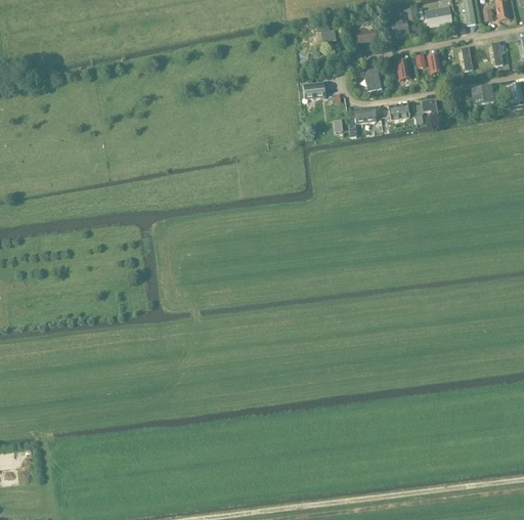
[(467,24),(475,23),(471,0),(463,0),(467,24)]
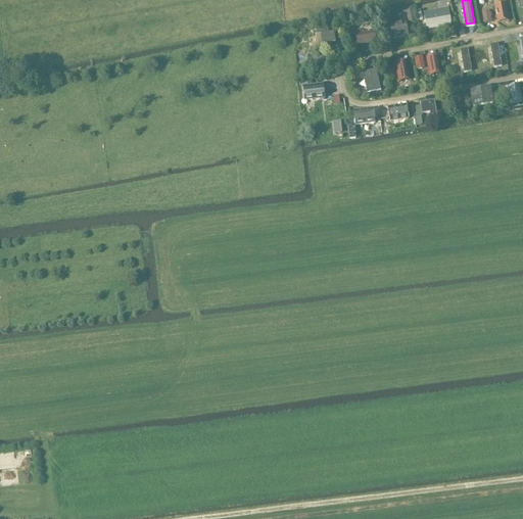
[(497,19),(508,17),(505,0),(494,2),(497,19)]
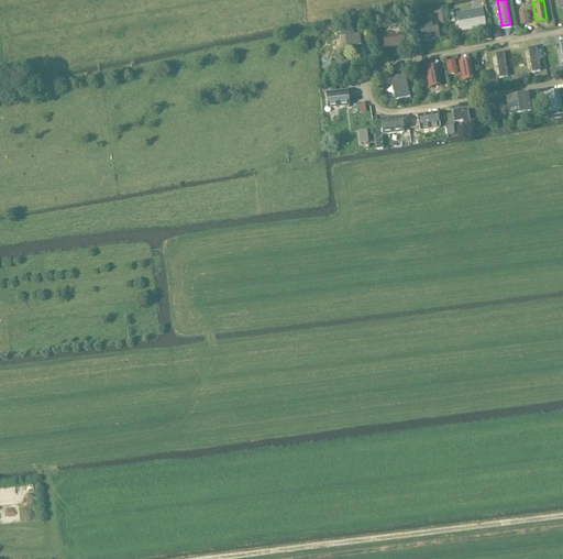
[(483,6),(455,10),(459,29),(486,23),(485,17),(484,11),(483,6)]
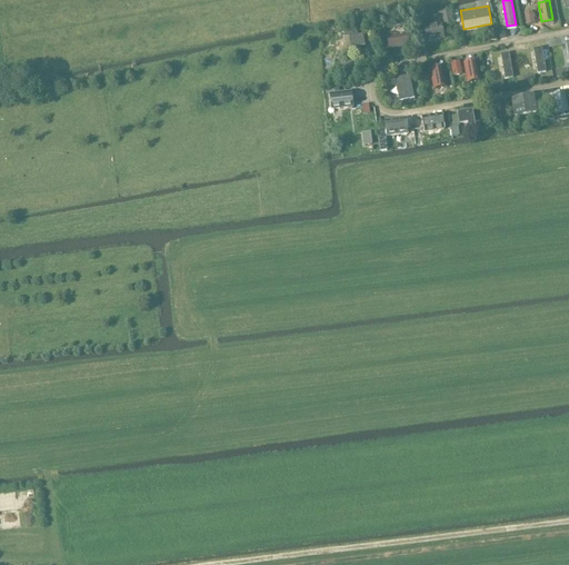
[(445,21),(451,20),(449,8),(442,10),(445,21)]
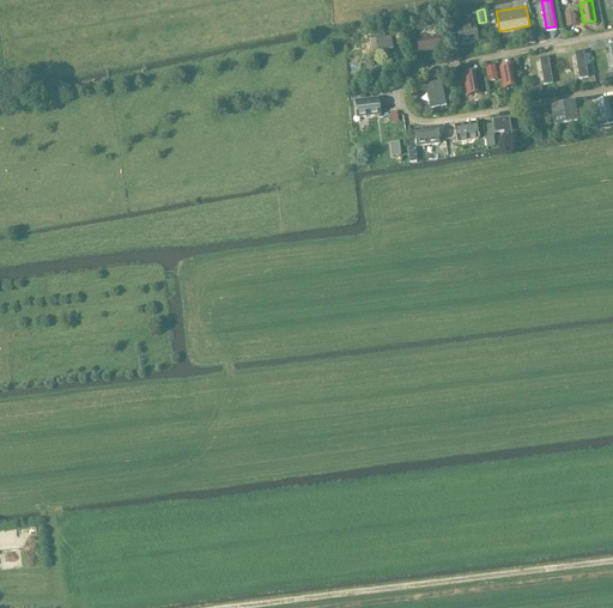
[(460,42),(477,38),(473,25),(457,29),(460,42)]
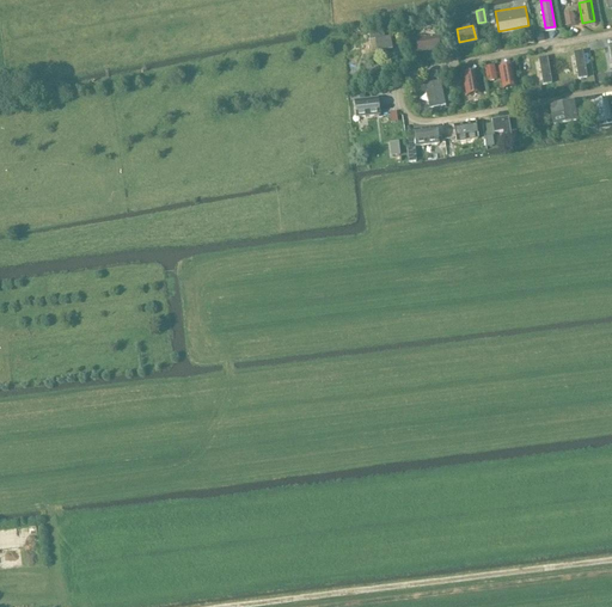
[(384,29),(368,31),(372,50),(392,46),(390,34),(385,35),(384,29)]
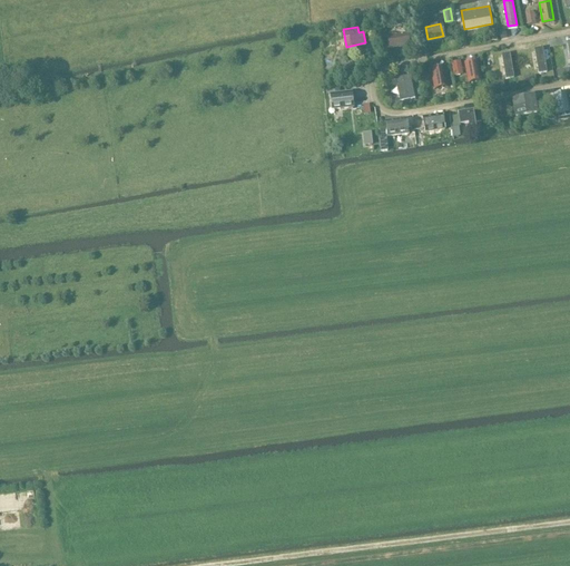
[(390,46),(410,42),(408,31),(387,35),(390,46)]
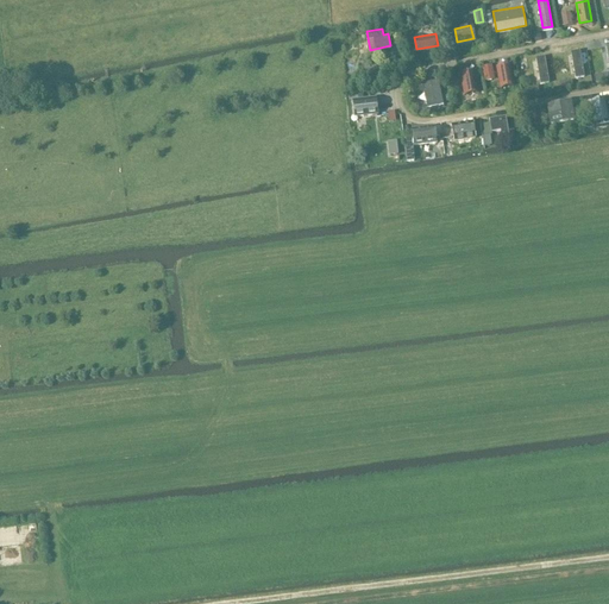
[(579,48),(571,49),(576,75),(584,74),(579,48)]
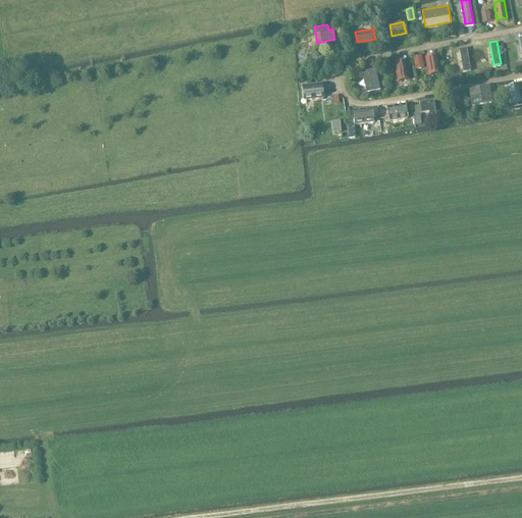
[(467,46),(459,47),(463,69),(470,68),(467,46)]
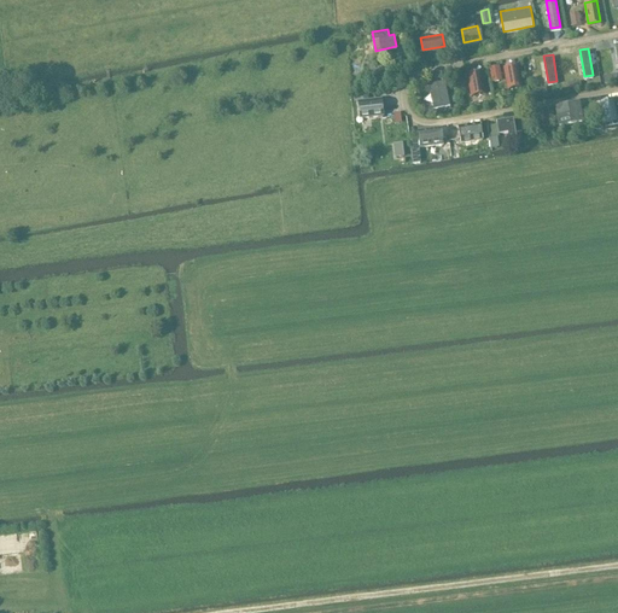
[(489,64),(493,80),(502,77),(500,63),(489,64)]
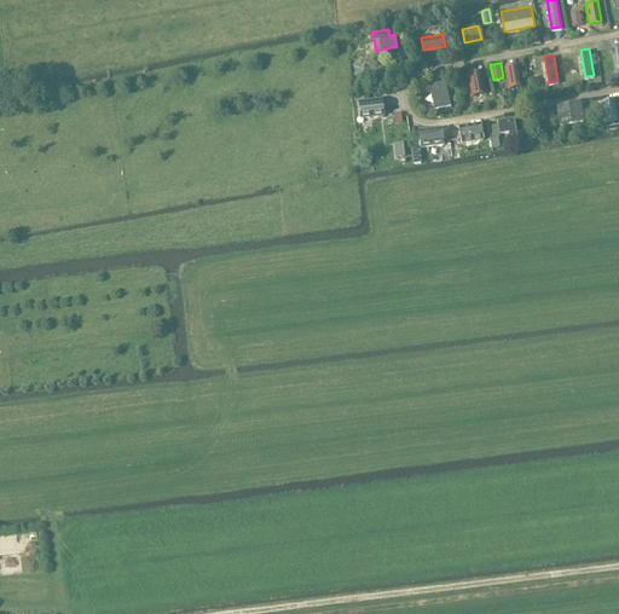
[(509,86),(521,84),(518,63),(505,65),(509,86)]
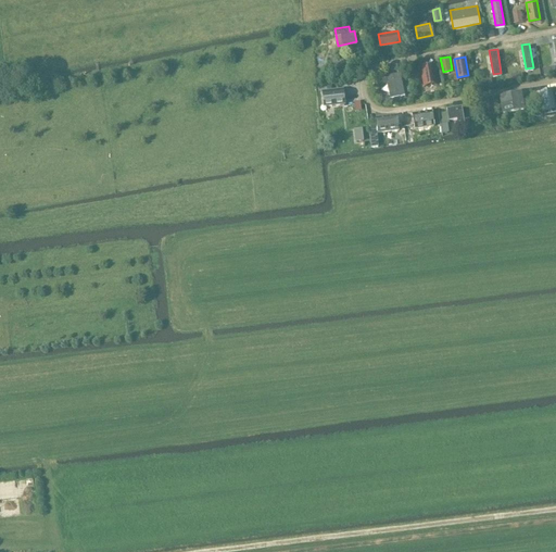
[(411,76),(417,75),(415,62),(408,63),(411,76)]
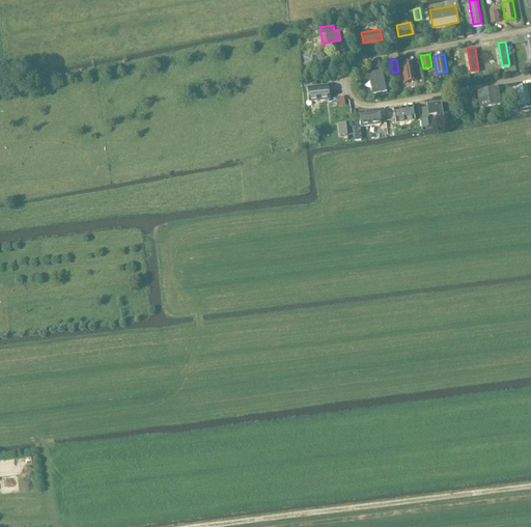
[(413,60),(400,62),(401,66),(404,82),(416,80),(414,64),(413,60)]
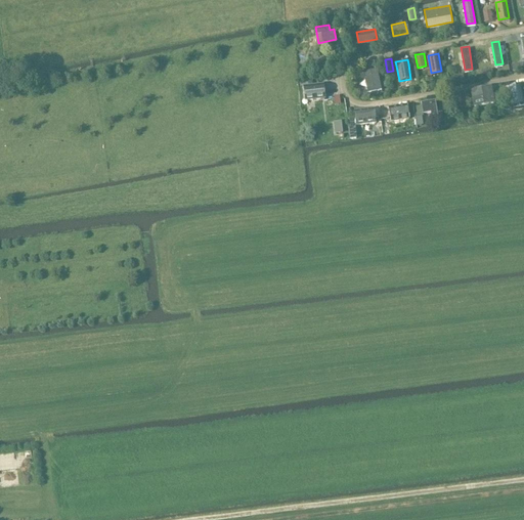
[(377,67),(363,69),(367,90),(381,87),(377,67)]
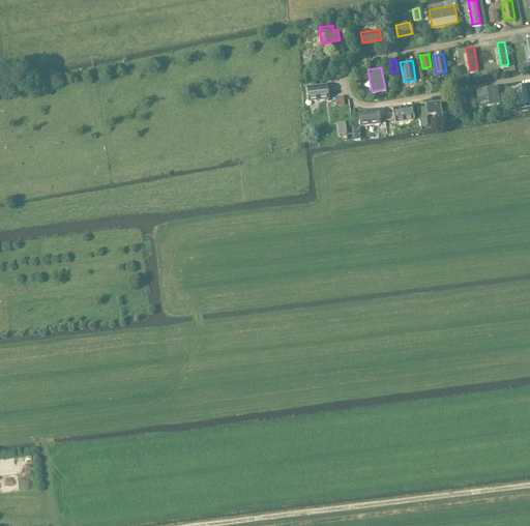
[(327,82),(306,85),(308,100),(329,97),(327,82)]
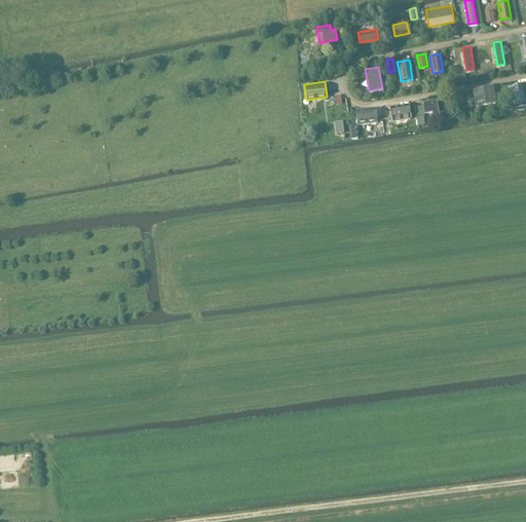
[(515,101),(525,100),(522,83),(512,85),(515,101)]
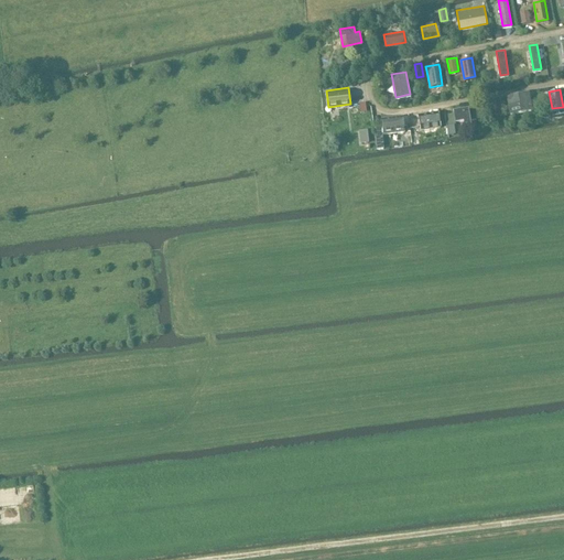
[(528,92),(508,95),(509,98),(511,109),(511,112),(517,111),(523,111),(531,109),(530,106),(528,95),(528,92)]
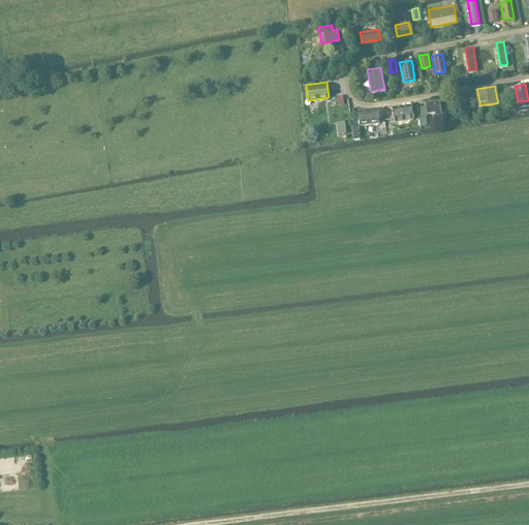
[(514,95),(507,96),(508,106),(516,105),(514,95)]
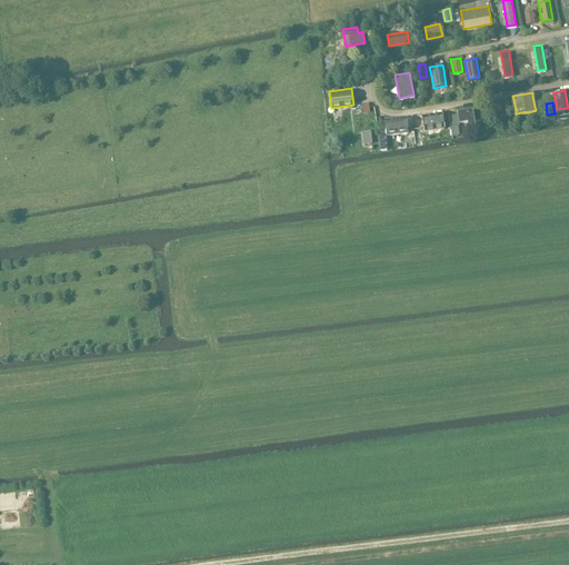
[(472,106),(457,109),(459,121),(467,119),(468,124),(468,128),(476,127),(476,126),(481,125),(480,119),(475,119),(472,106)]
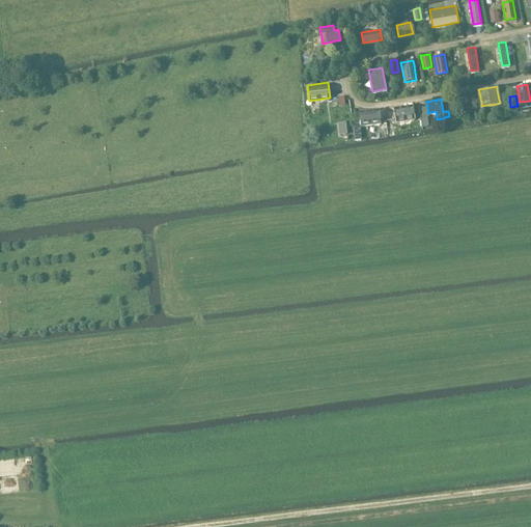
[(413,104),(393,107),(394,111),(395,120),(415,117),(413,104)]
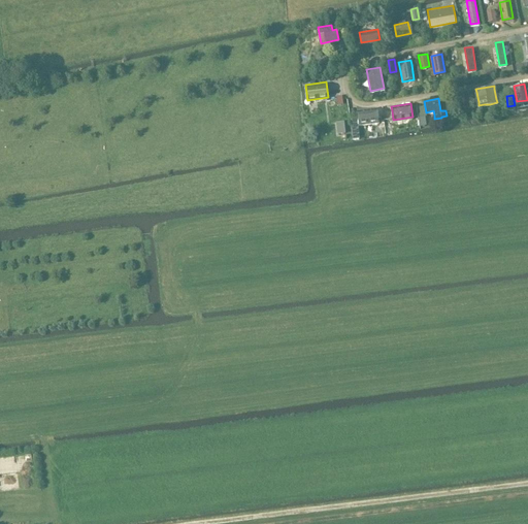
[(376,106),(357,109),(358,124),(378,122),(376,106)]
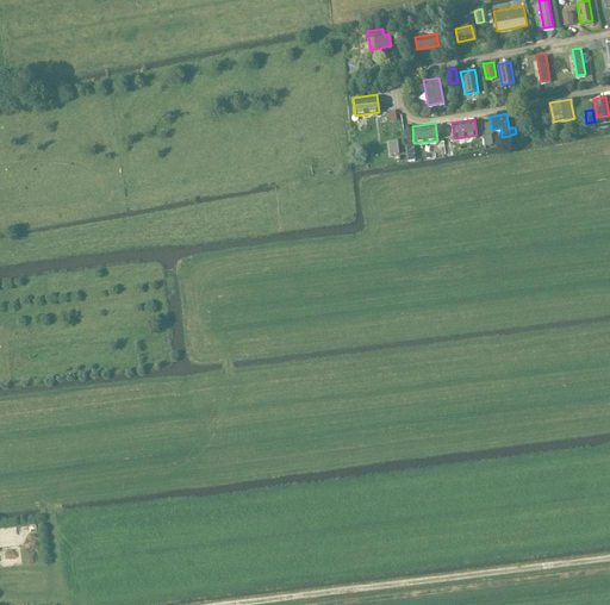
[(398,151),(397,138),(387,139),(390,153),(398,151)]
